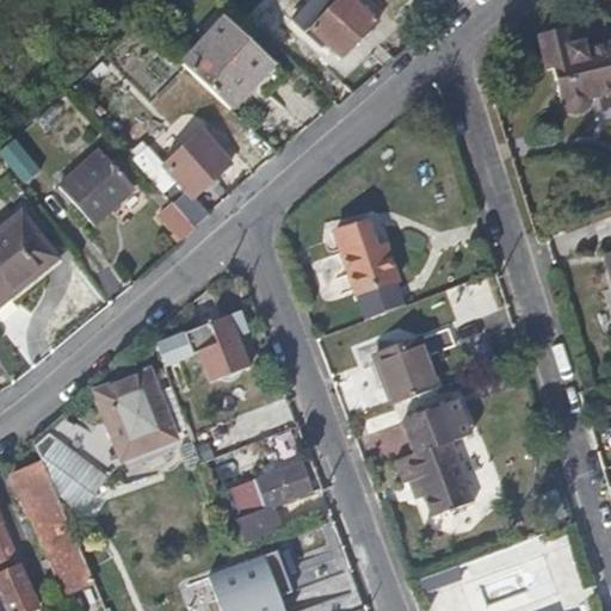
[(323,43),(339,60),(375,23),(350,0),(323,0),(298,28),(319,49),(323,43)]
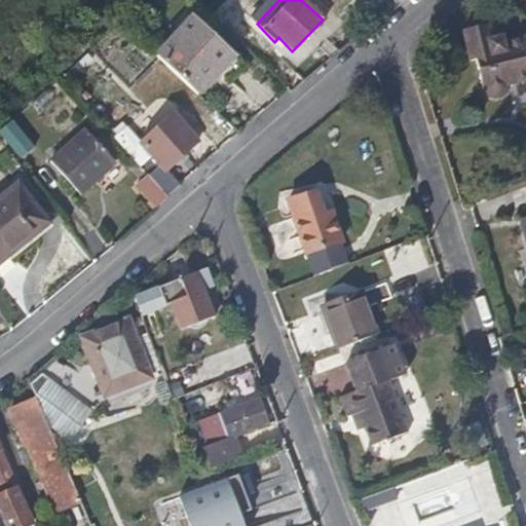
[(232,59),(190,21),(154,60),(196,98),(232,59)]
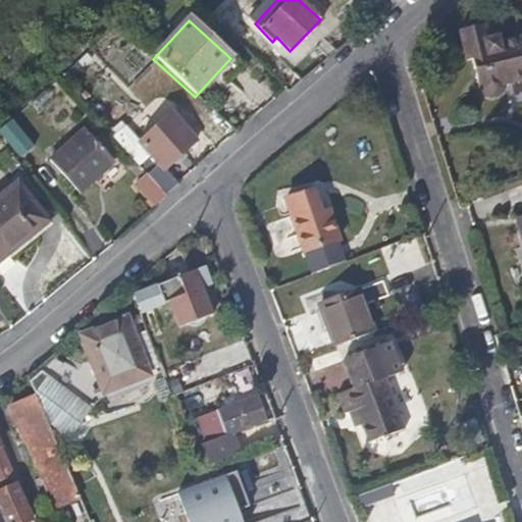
[(521,42),(521,43),(520,40),(499,45),(497,40),(486,41),(484,32),(459,37),(465,63),(470,62),(470,92),(478,96),(485,97),(494,95),(502,89),(521,84),(521,42)]
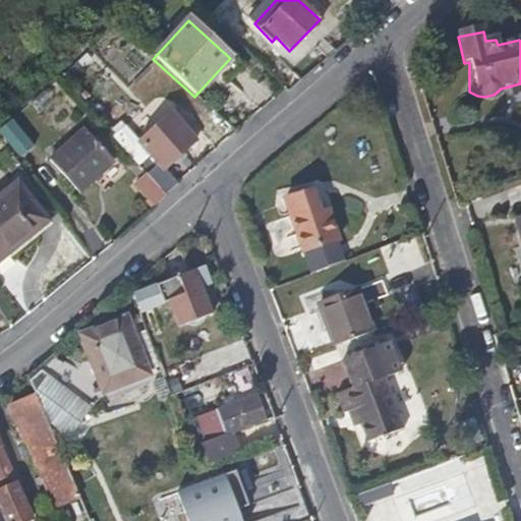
[(0,132),(18,156),(32,145),(12,120),(0,130),(0,132)]
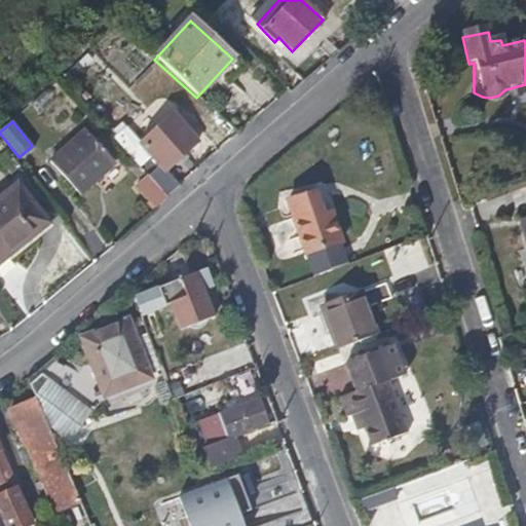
[(158,166),(163,173),(194,144),(177,125),(163,137),(158,132),(152,138),(160,147),(143,163),(151,174),(158,166)]
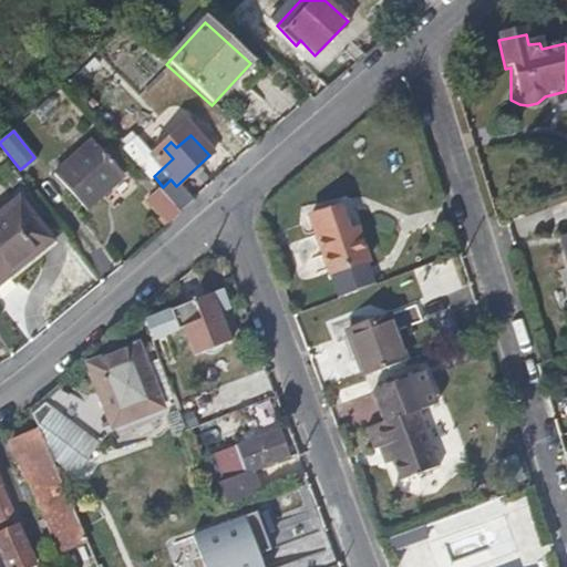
[(90,143),(53,177),(84,213),(122,178),(90,143)]
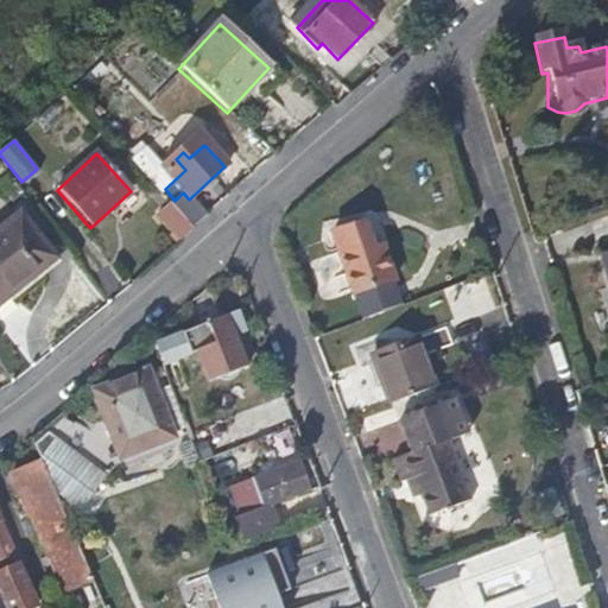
[(204,216),(189,200),(183,192),(175,201),(168,207),(189,229),(204,216)]
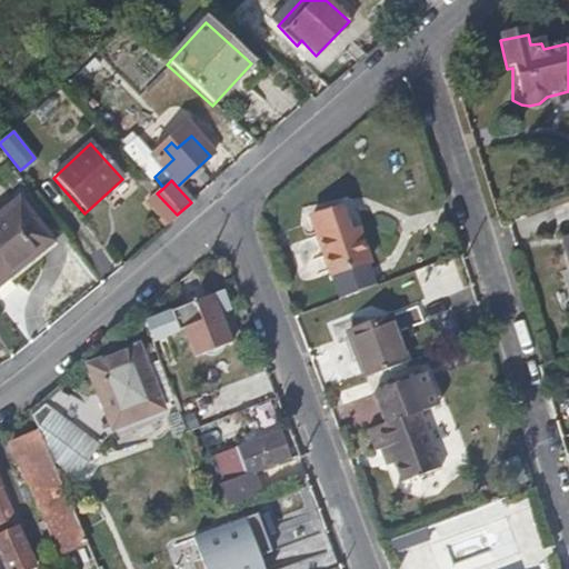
[(177,215),(157,193),(146,205),(165,226),(177,215)]
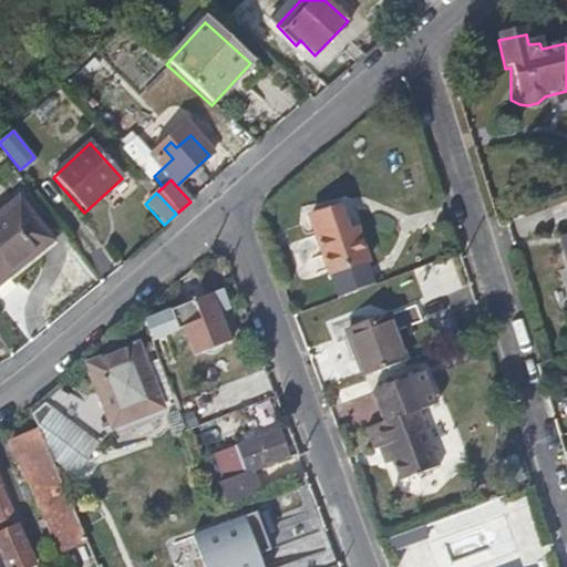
[(14,207),(0,217),(0,285),(48,248),(14,207)]
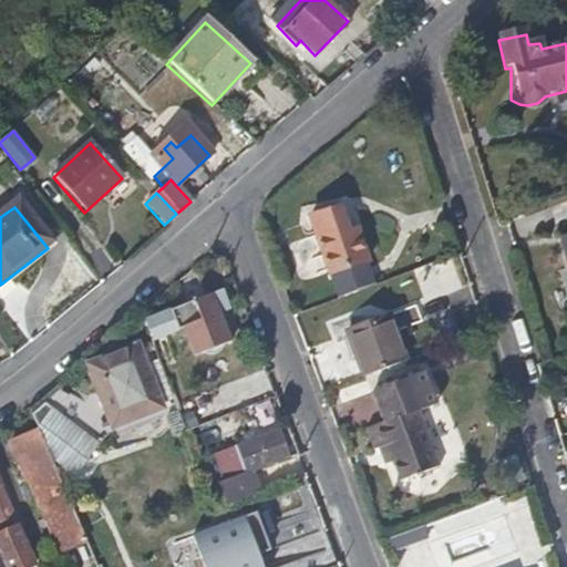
[(371,264),(362,228),(352,232),(347,207),(317,214),(332,274),(371,264)]
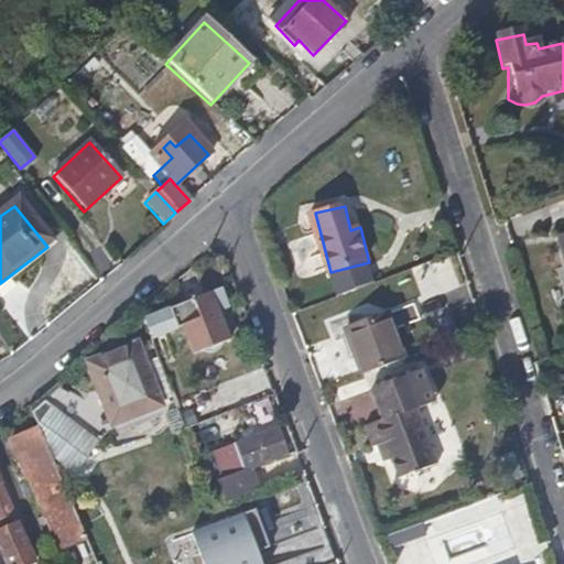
[(219,313),(228,308),(219,290),(167,310),(175,328),(182,326),(193,356),(229,340),(219,313)]
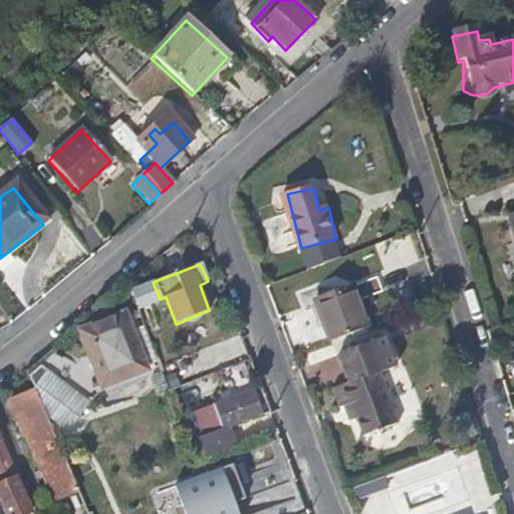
[(368,328),(352,286),(314,300),(329,342),(368,328)]
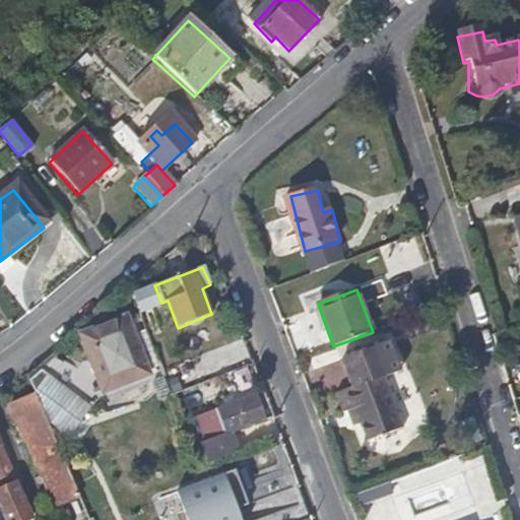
[(126,351),(113,319),(77,334),(91,371),(119,360),(118,355),(126,351)]
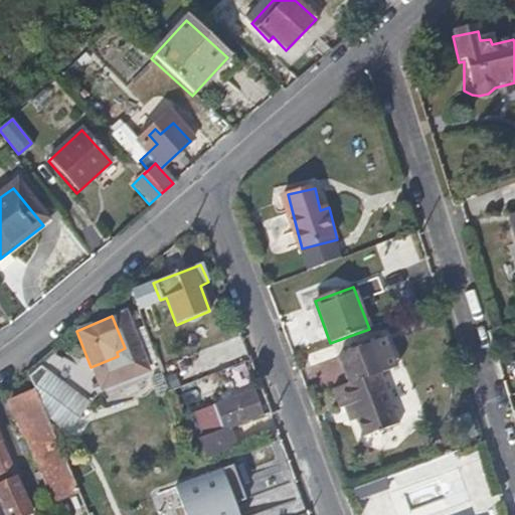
[(397,428),(378,377),(387,373),(376,344),(339,358),(350,385),(333,392),(341,411),(353,407),(358,419),(356,421),(364,440),(397,428)]
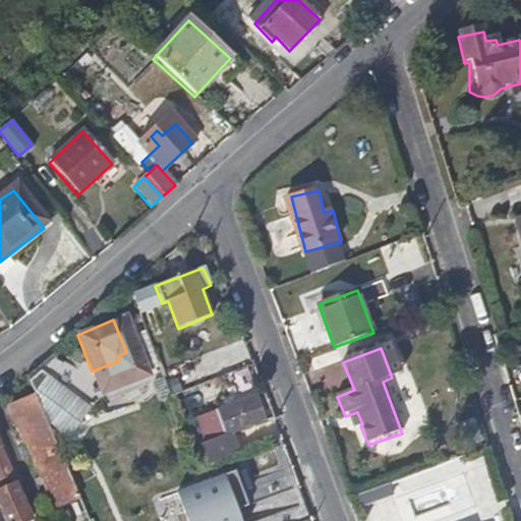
[(241,369),(236,355),(211,364),(217,379),(241,369)]
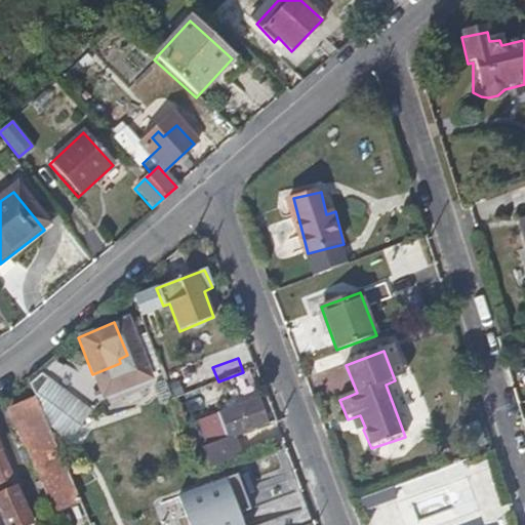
[(75,493),(52,443),(32,394),(4,406),(21,444),(24,445),(51,509),(77,498),(75,493)]
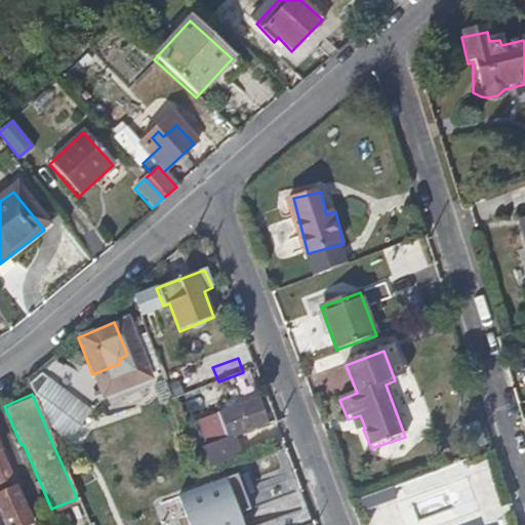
[(268,426),(257,398),(198,421),(207,447),(233,438),(268,426)]
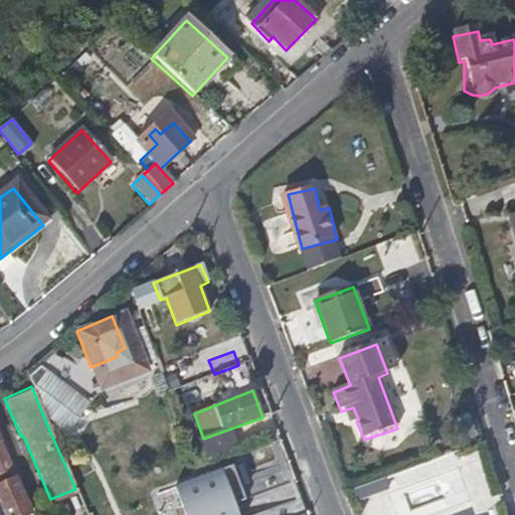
[(235,448),(228,430),(203,439),(198,440),(205,459),(235,448)]
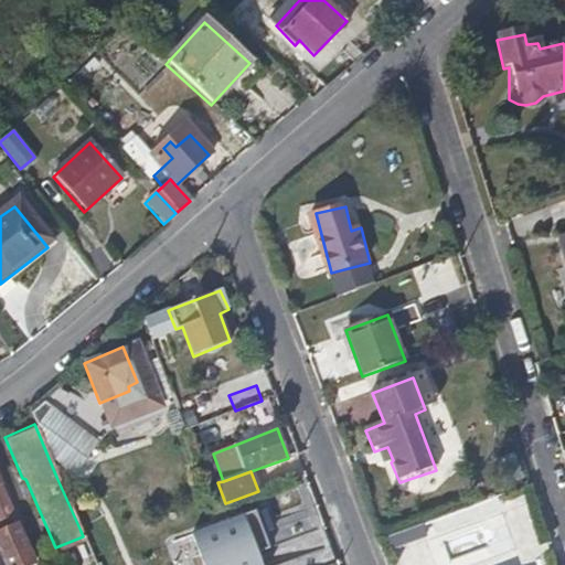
[(13,508),(0,476),(0,546),(8,564),(28,564),(36,562),(13,508)]
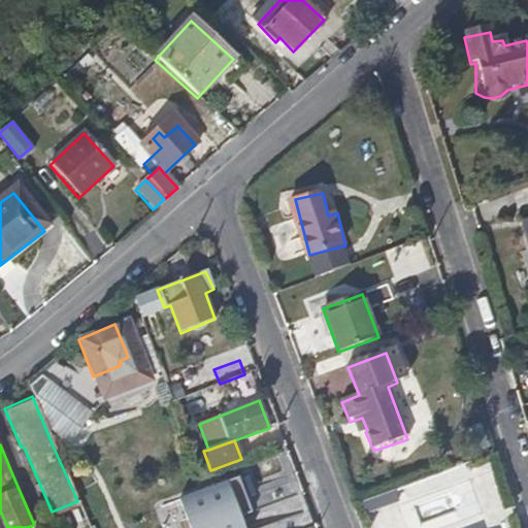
[(239,475),(229,480),(241,515),(252,510),(239,475)]
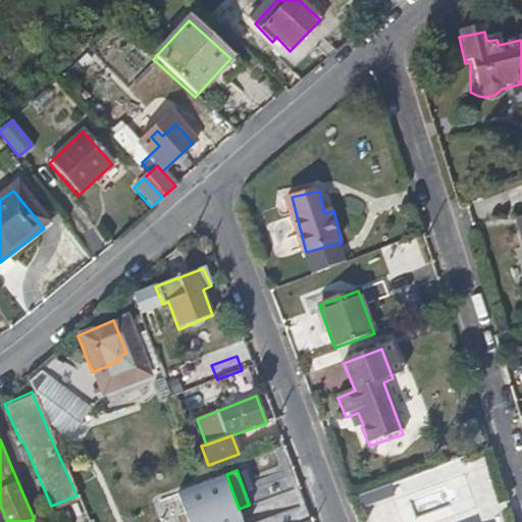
[(226,474),(178,491),(189,521),(243,521),(239,509),(226,474)]
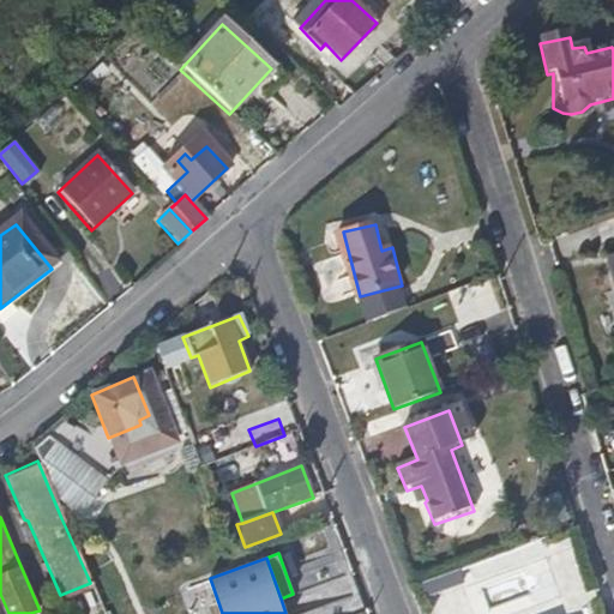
[(471,590),(479,613),(501,613),(557,595),(546,564),(471,590)]
